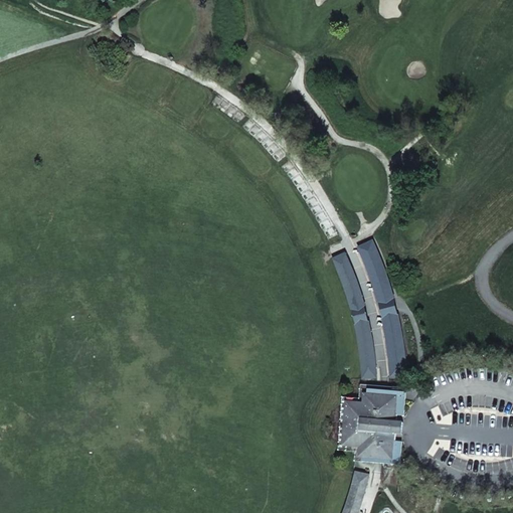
[(386,347),(388,364),(404,363),(402,351),(401,339),(398,324),(395,310),(391,295),(387,282),(383,269),(378,255),(371,239),(357,246),(362,259),(369,277),(373,288),(376,297),(380,314),(383,327),(386,347)]
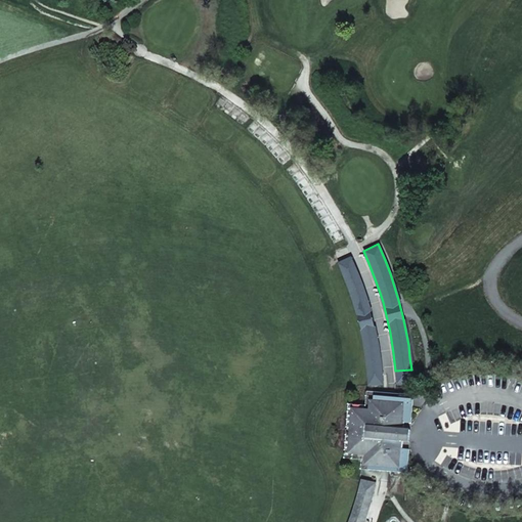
[(341,270),(353,265),(350,257),(338,262),(341,270)]
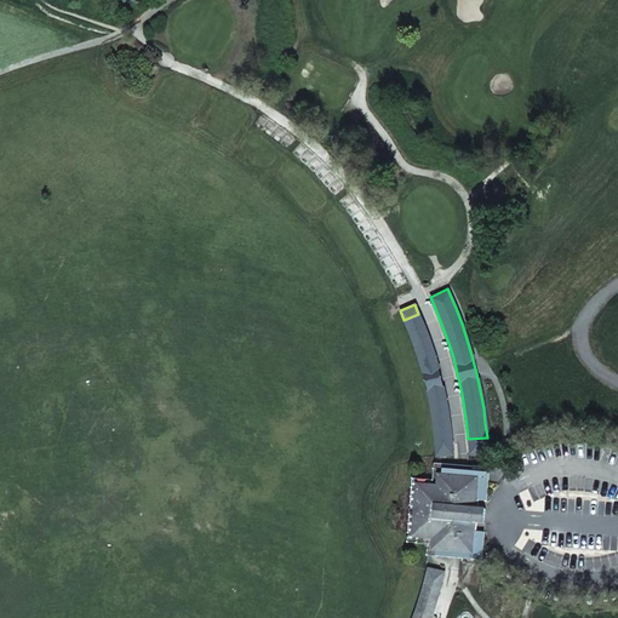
[(418,314),(404,320),(407,330),(423,325),(418,314)]
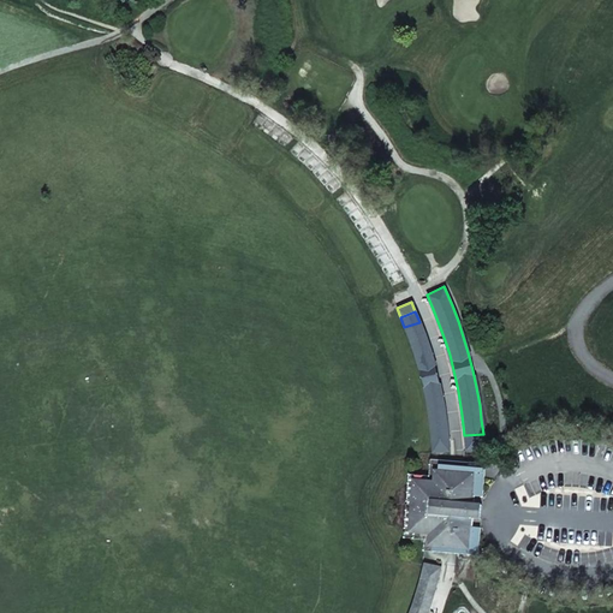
[(409,337),(423,332),(420,322),(404,327),(409,337)]
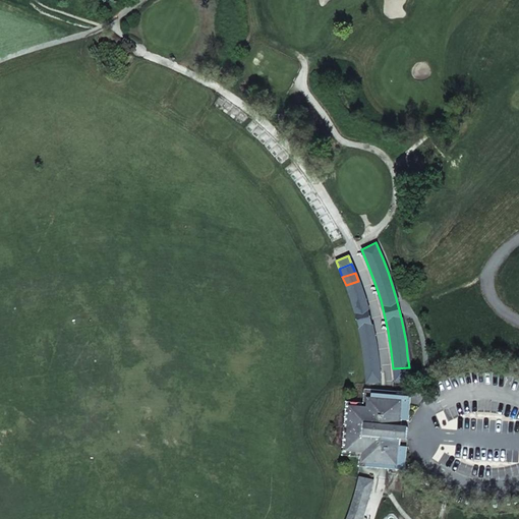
[(349,293),(361,290),(358,281),(346,285),(349,293)]
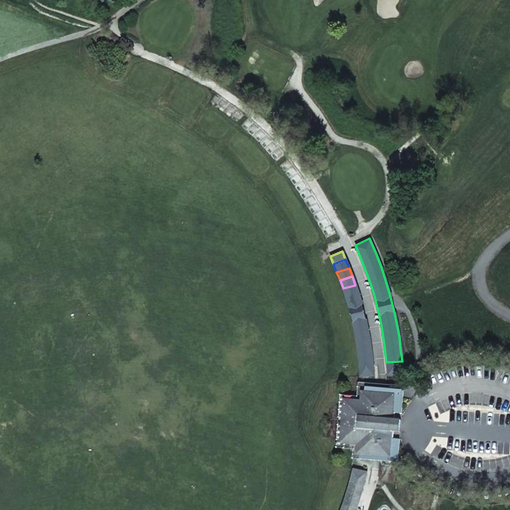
[(355,285),(343,288),(345,297),(358,293),(355,285)]
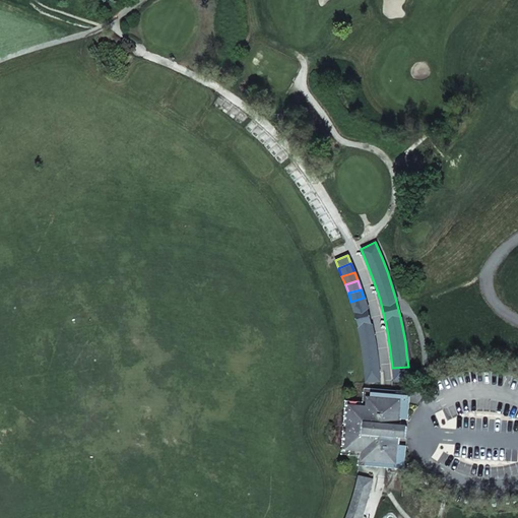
[(364,298),(350,302),(353,310),(367,307),(364,298)]
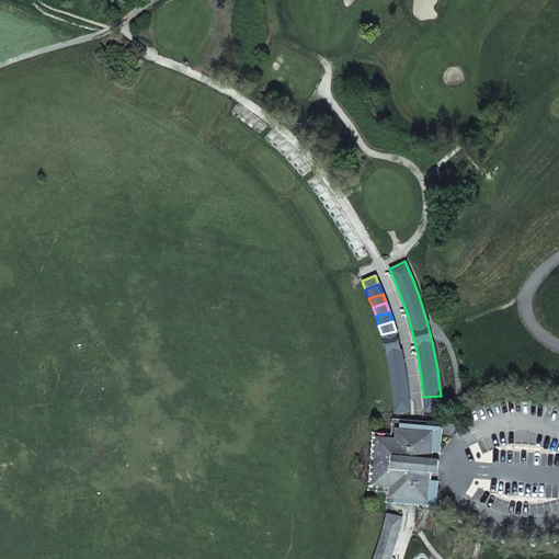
[(396,331),(381,334),(384,343),(398,340),(396,331)]
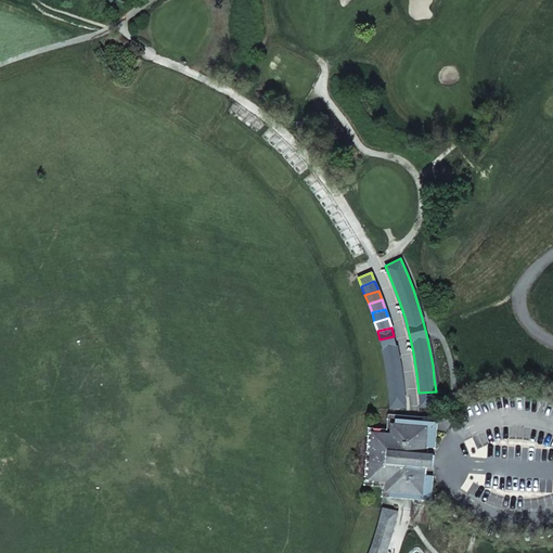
[(394,336),(380,339),(382,349),(396,346),(394,336)]
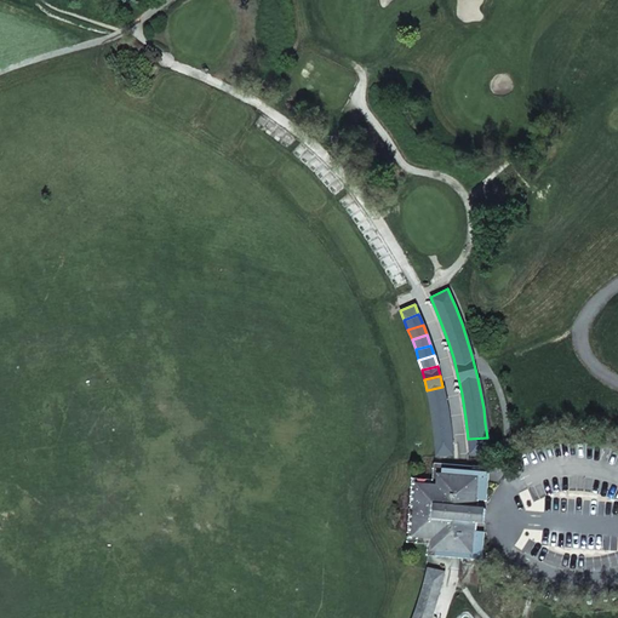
[(442,387),(427,390),(429,400),(445,398),(442,387)]
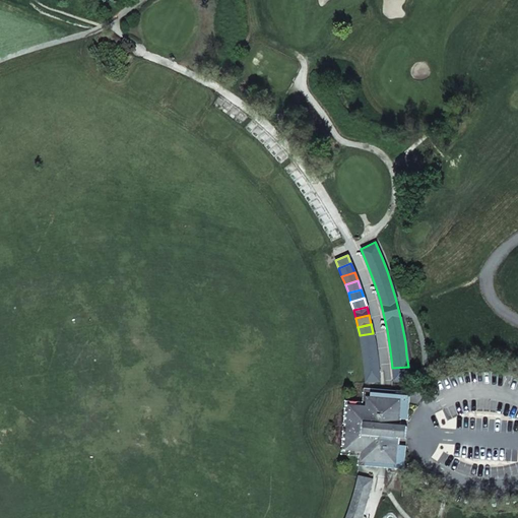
[(373,333),(360,335),(361,344),(375,342),(373,333)]
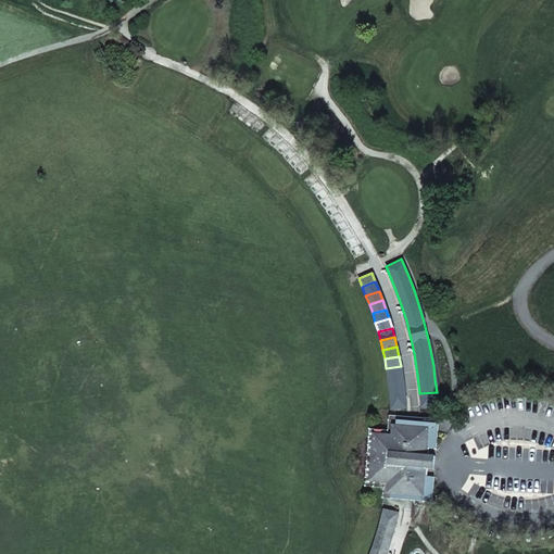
[(401,366),(386,368),(388,378),(402,376),(401,366)]
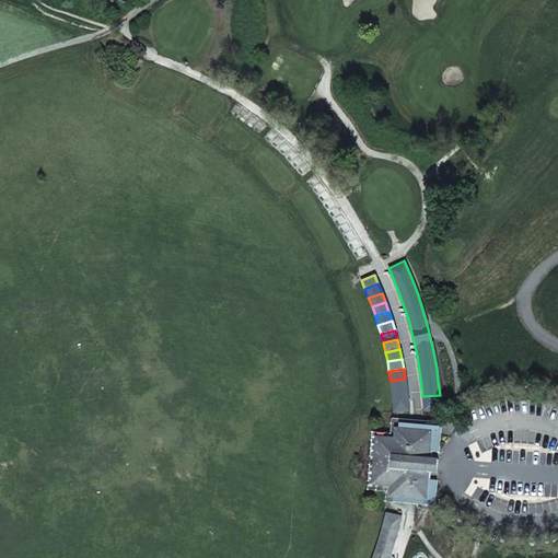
[(405,379),(391,381),(392,390),(406,388),(405,379)]
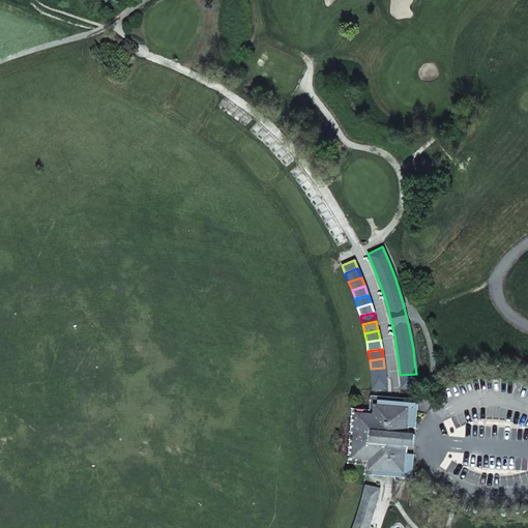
[(384,368),(371,369),(372,378),(381,377),(382,380),(385,380),(384,368)]
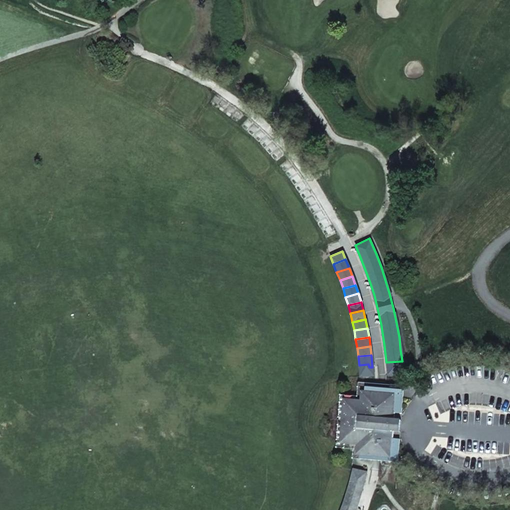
[(368,364),(359,365),(360,375),(373,374),(372,367),(369,367),(368,364)]
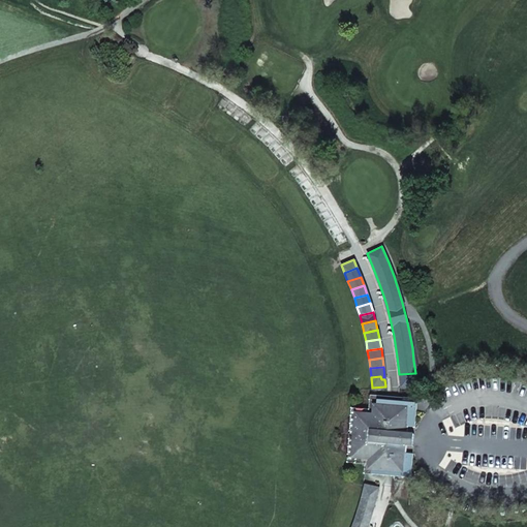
[(358,450),(357,446),(355,443),(355,440),(354,437),(355,434),(355,431),(357,429),(357,426),(358,423),(360,420),(362,417),(364,415),(375,416),(376,406),(398,408),(398,402),(415,403),(415,402),(369,398),(368,408),(350,407),(346,461),(364,463),(363,472),(410,475),(410,468),(392,467),(383,466),(383,473),(371,472),(372,456),(361,455),(359,453),(358,450)]
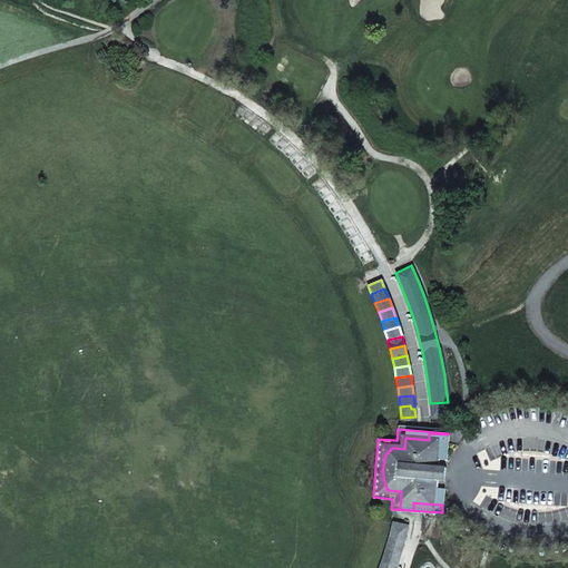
[(446,471),(448,434),(429,433),(429,440),(405,438),(404,449),(392,448),(390,450),(388,452),(385,456),(384,459),(384,462),(383,464),(383,468),(382,471),(383,475),(383,478),(384,481),(385,485),(387,488),(389,490),(401,491),(400,509),(413,510),(413,502),(422,503),(442,505),(446,471)]
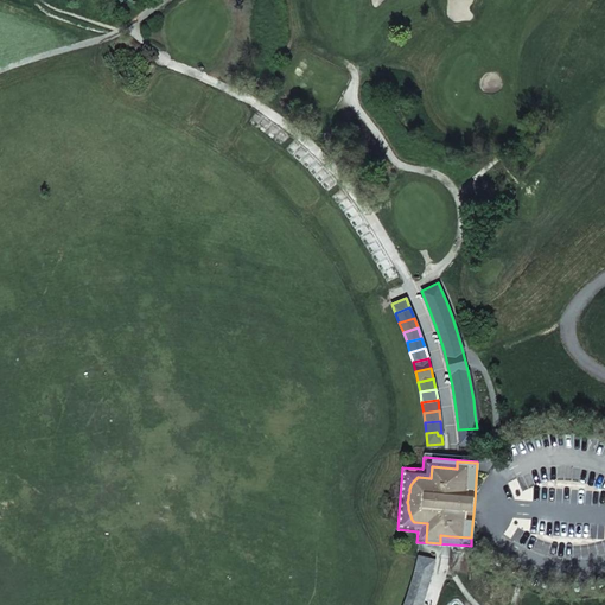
[(415,566),(431,570),(433,560),(419,555),(415,566)]
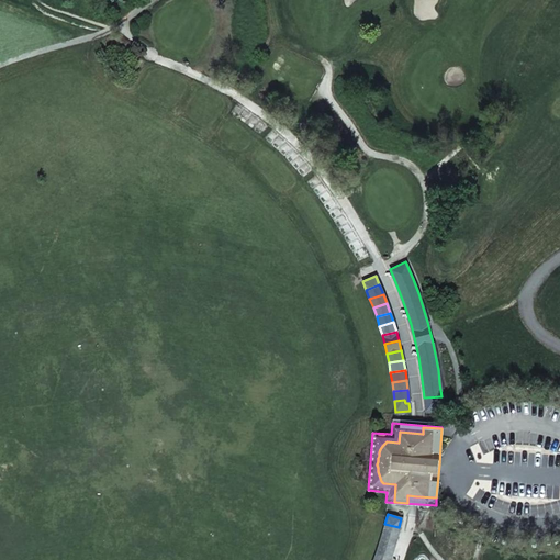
[(399,527),(384,524),(382,533),(396,537),(399,527)]
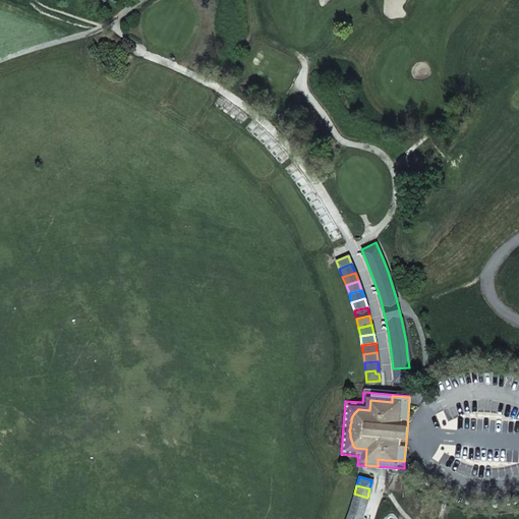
[(352,503),(364,507),(367,498),(354,494),(352,503)]
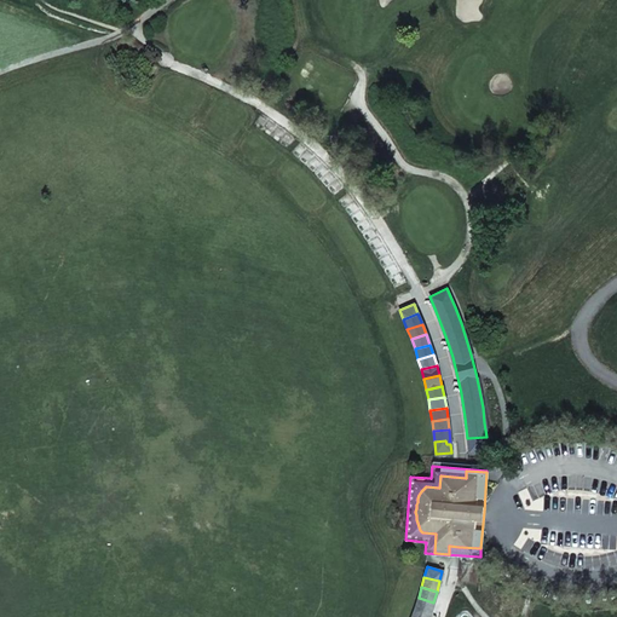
[(433,603),(419,598),(415,607),(430,612),(433,603)]
